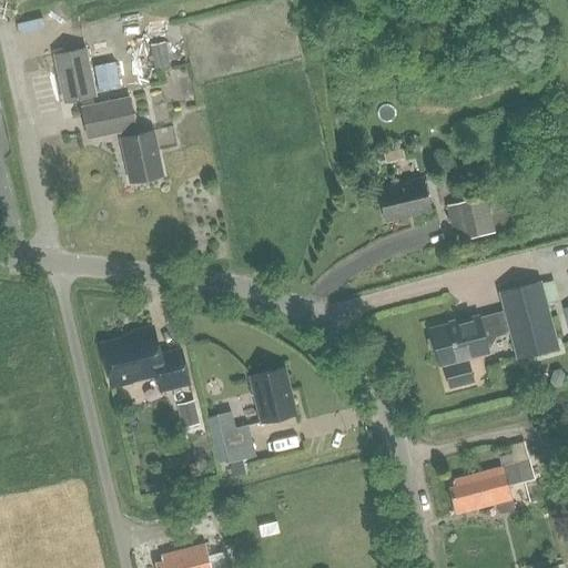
[(162,67),(178,64),(173,39),(158,41),(162,67)]
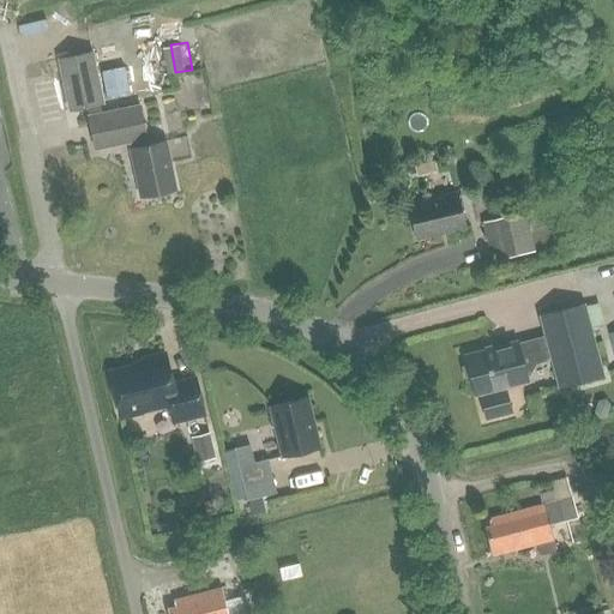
[(96,151),(130,144),(131,151),(140,199),(175,192),(164,144),(146,148),(144,142),(148,140),(140,109),(101,118),(98,108),(103,107),(92,55),(59,62),(70,114),(89,110),(90,119),(89,120),(96,151)]
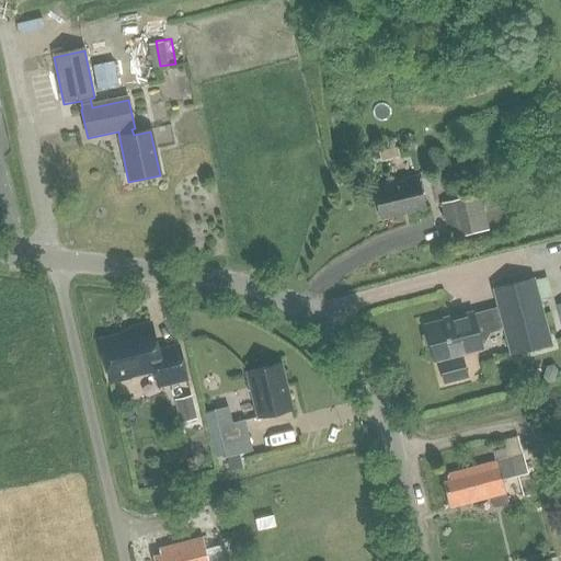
[(112,63),(93,67),(98,92),(117,88),(112,63)]
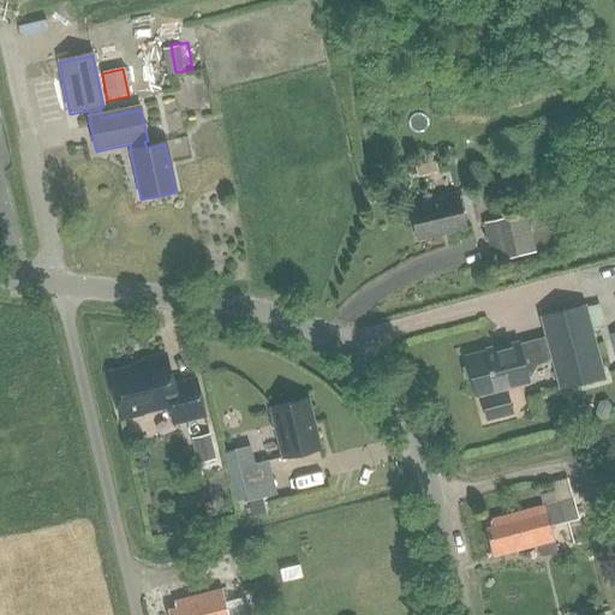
[(435,161),(415,167),(416,169),(418,178),(439,173),(435,161)]
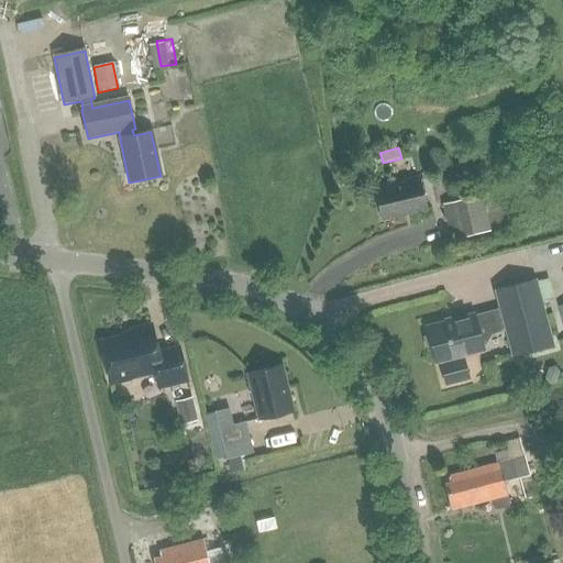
[(382,220),(424,209),(418,178),(374,189),(382,220)]
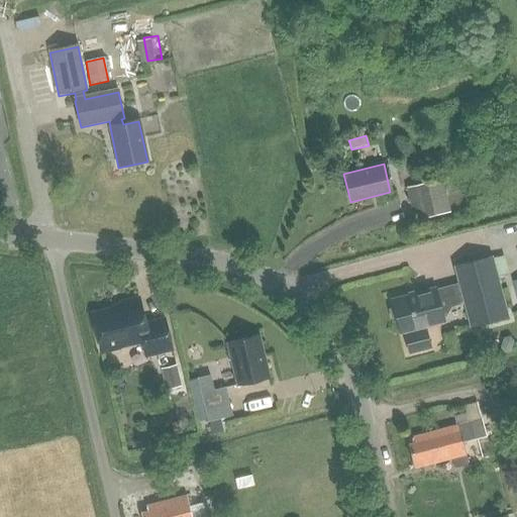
[(443,178),(407,187),(415,220),(451,211),(443,178)]
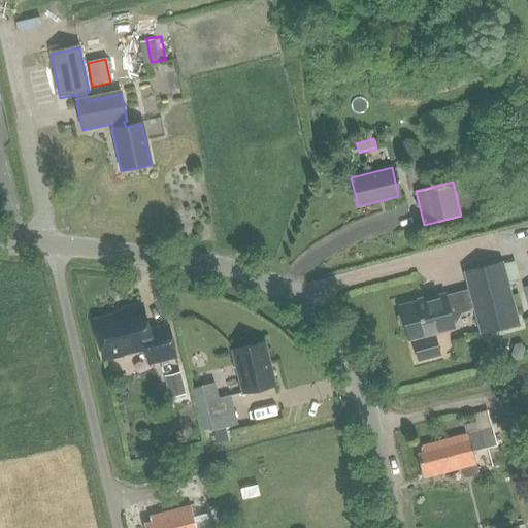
[(521,324),(504,261),(464,271),(468,289),(446,295),(446,294),(399,306),(408,340),(413,339),(418,361),(439,355),(433,333),(465,325),(462,314),(474,310),(481,334),(521,324)]
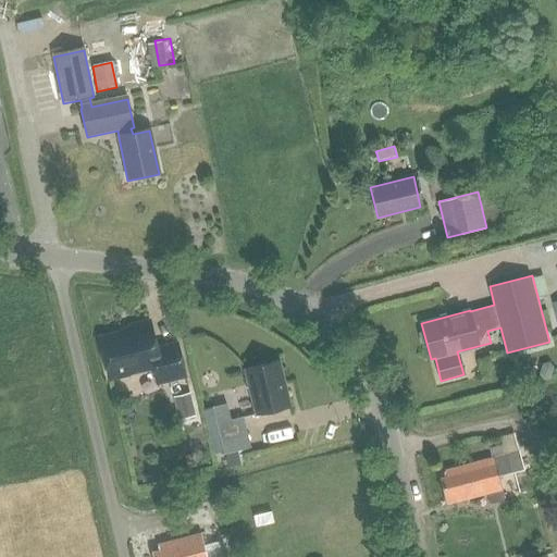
[(131,333),(99,341),(109,379),(152,368),(156,384),(185,378),(177,345),(156,350),(150,323),(130,329),(131,333)]
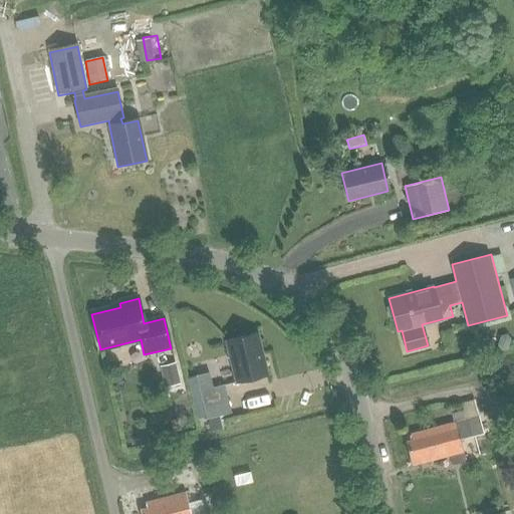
[(236,383),(268,375),(258,334),(226,341),(236,383)]
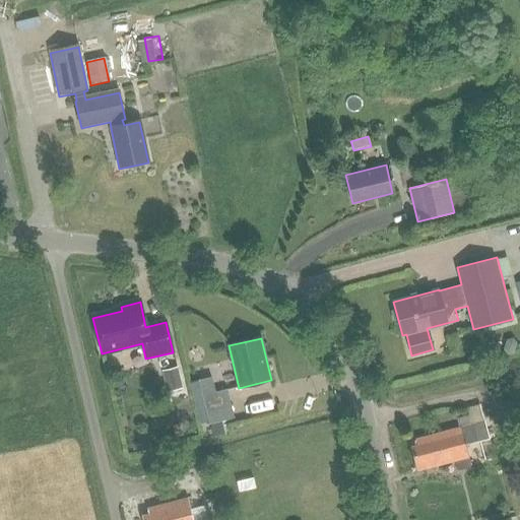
[(504,348),(503,350),(507,355),(513,354),(517,344),(513,339),(507,340),(504,348)]
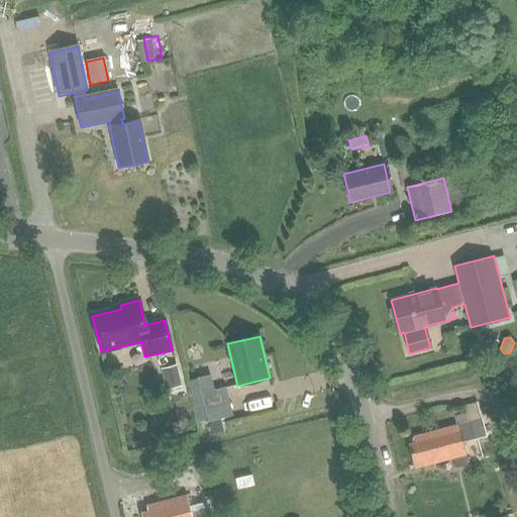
[(174,367),(159,371),(164,391),(179,388),(174,367)]
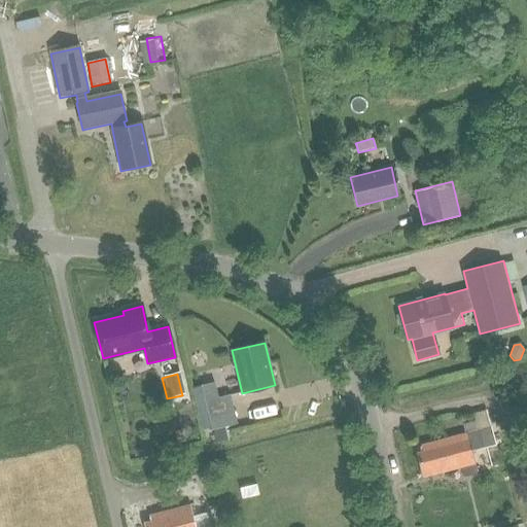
[(218,398),(205,401),(209,416),(221,413),(234,410),(231,395),(218,398)]
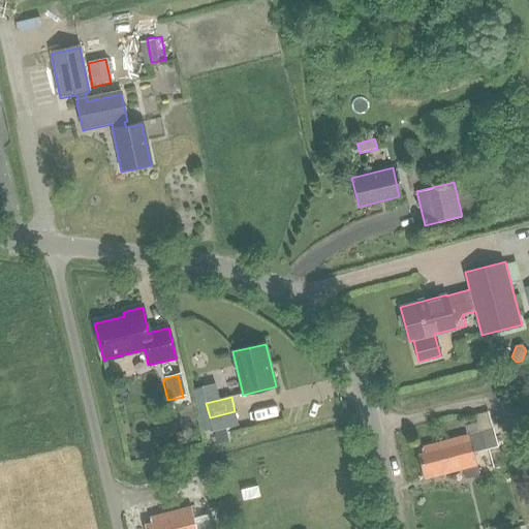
[(225,429),(213,432),(216,445),(228,442),(225,429)]
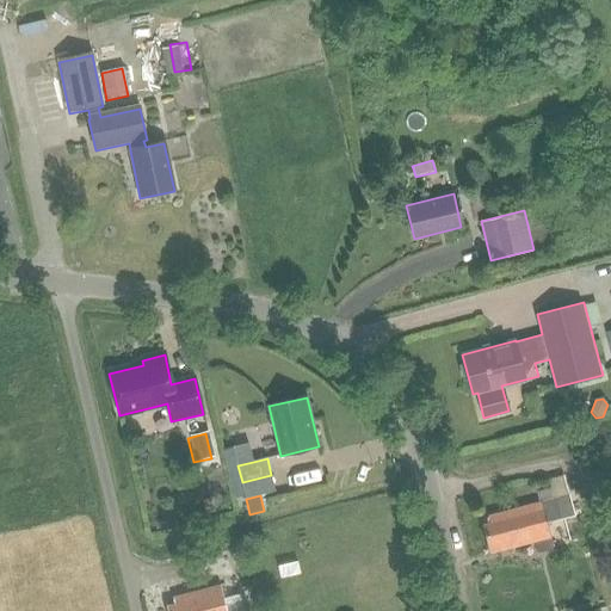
[(492,523),(483,525),(488,547),(495,544),(497,550),(523,543),(529,542),(532,542),(534,547),(537,551),(541,553),(553,550),(553,548),(550,537),(547,523),(574,516),(568,495),(489,514),(492,523)]
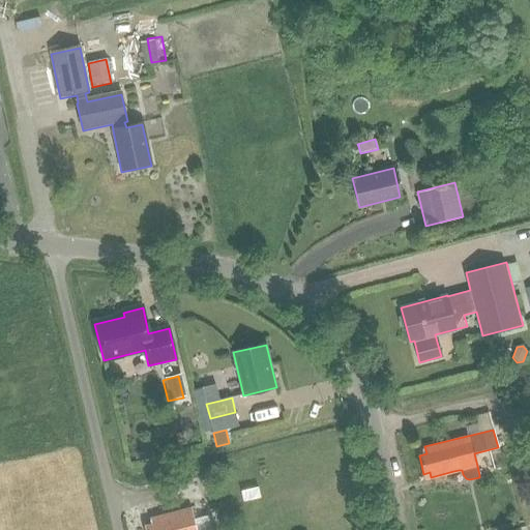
[(183,433),(174,435),(176,445),(185,443),(183,433)]
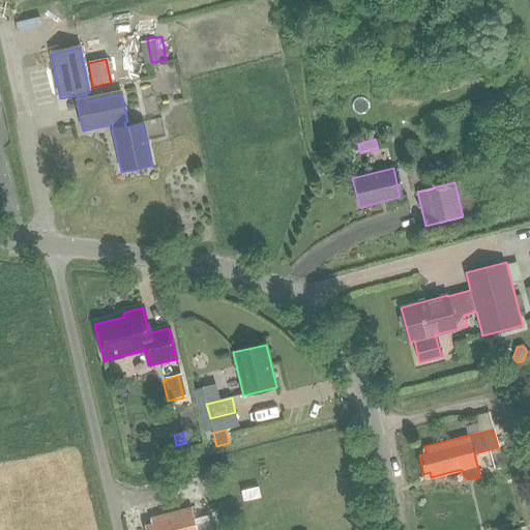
[(197,529),(192,506),(150,516),(152,523),(146,524),(147,529),(197,529)]
